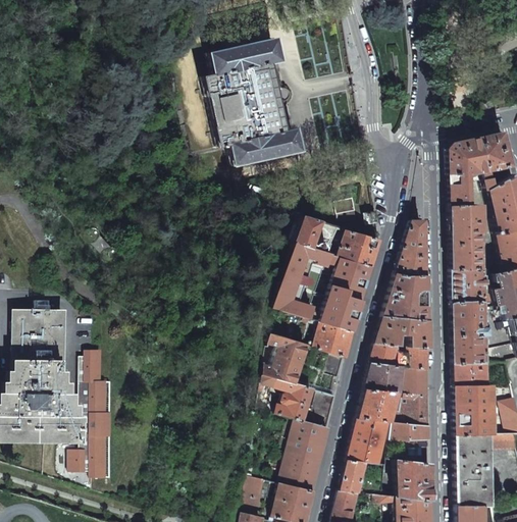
[(272,75),(270,63),(279,61),(278,56),(274,39),(266,40),(227,49),(225,39),(173,50),(179,77),(175,77),(193,158),(197,157),(201,172),(233,165),(299,151),(296,134),(294,127),(285,129),(281,117),(279,104),(277,96),(275,90),(272,75)]
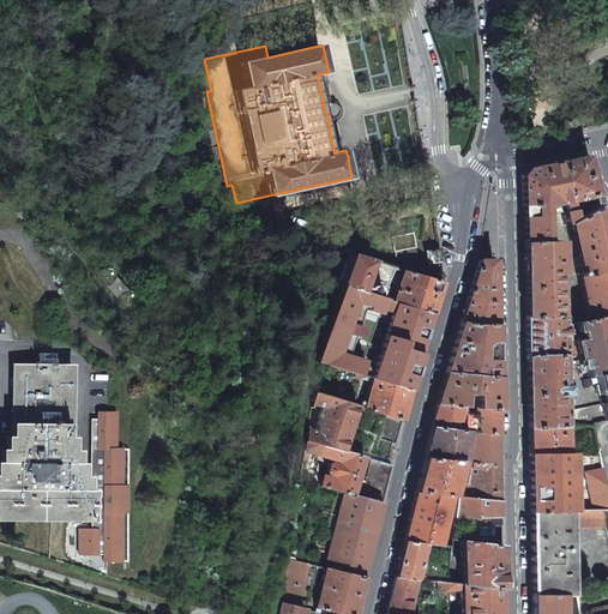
[(474,65),(464,66),(465,80),(475,79),(474,65)]
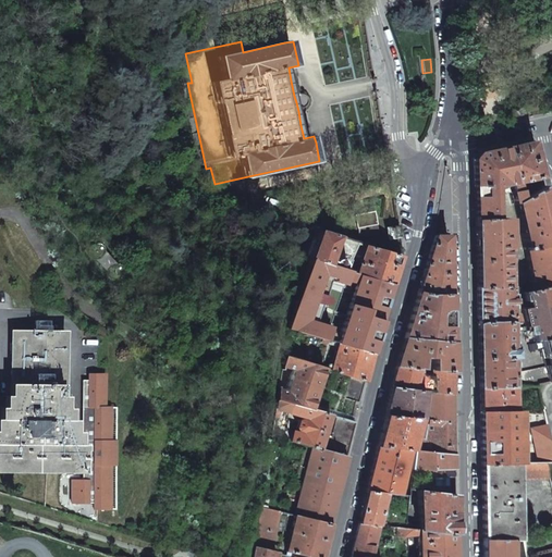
[(513,146),(522,182),(530,181),(546,177),(541,158),(538,140),(513,146)]
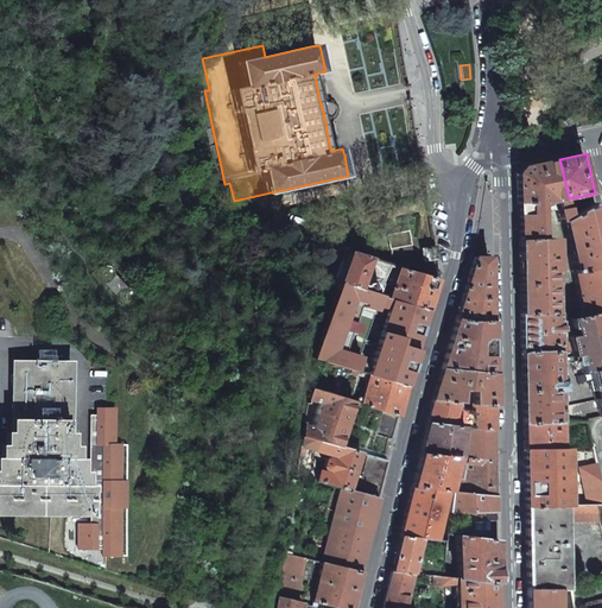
[(521,173),(524,241),(545,240),(545,238),(545,221),(557,219),(556,211),(562,209),(562,208),(570,207),(569,198),(559,159),(527,166),(521,173)]
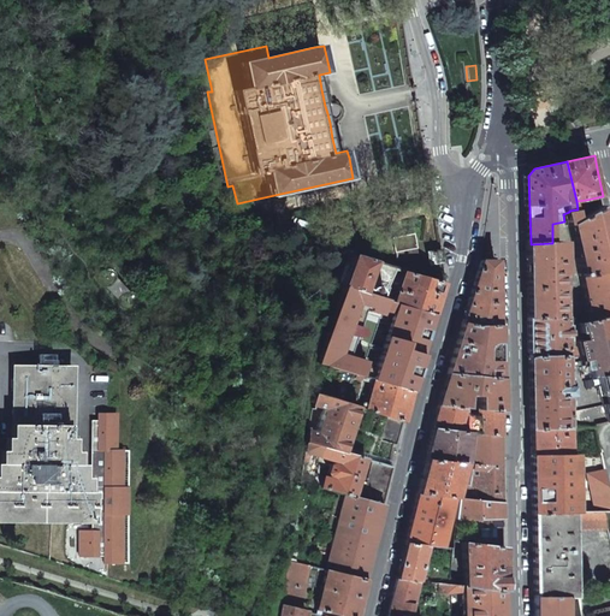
[(578,209),(580,220),(592,213),(586,200),(576,201),(578,209)]
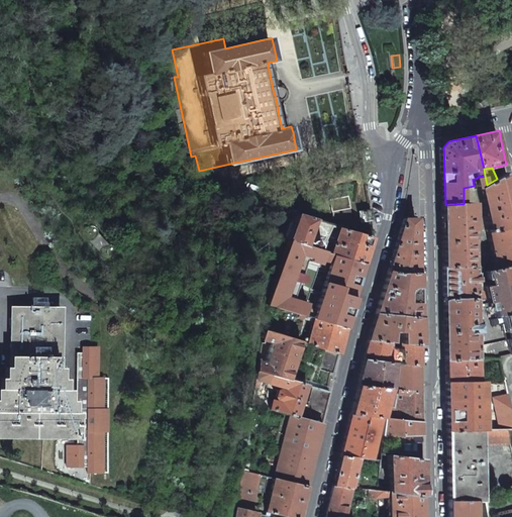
[(483,188),(492,231),(511,226),(511,188),(508,173),(506,173),(497,179),(487,185),(485,176),(478,177),(478,178),(481,188),(483,188)]
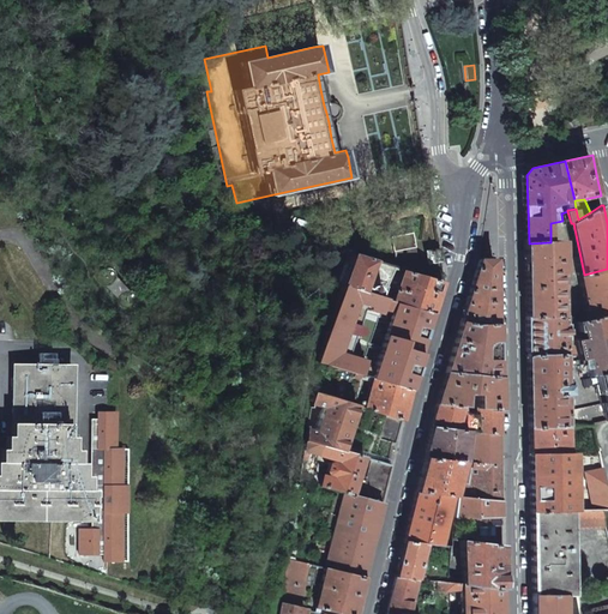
[(417,233),(397,238),(402,260),(422,257),(417,233)]
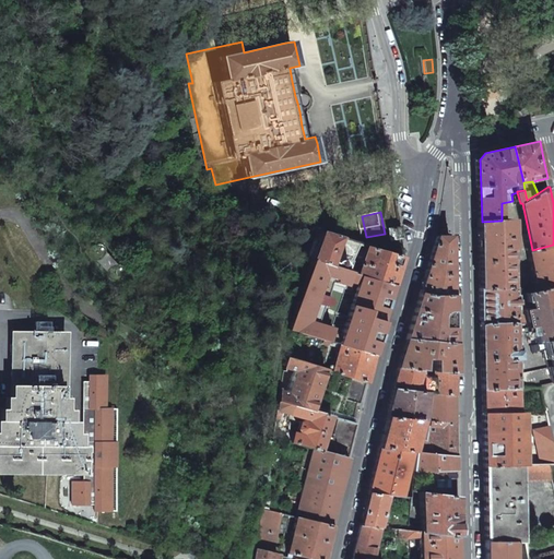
[(482,222),(483,288),(514,287),(513,248),(515,248),(514,218),(502,218),(502,221),(482,222)]
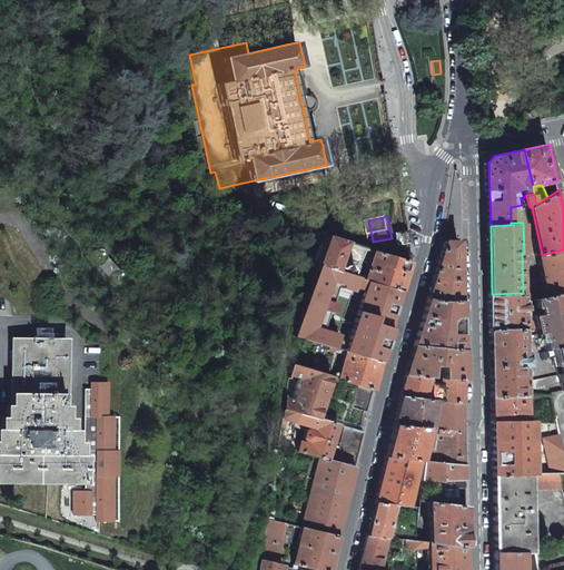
[(412,232),(401,233),(402,244),(413,243),(412,232)]
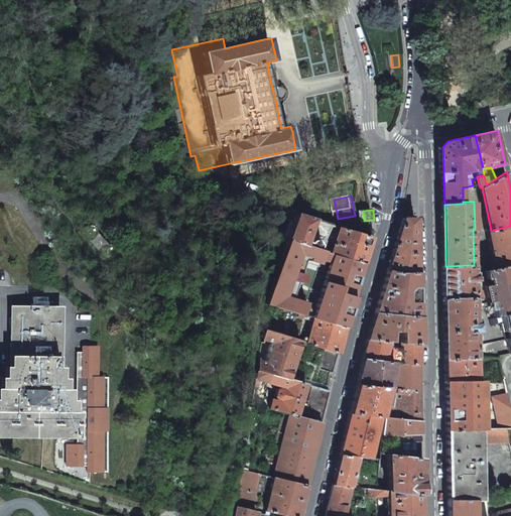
[(297,213),(289,240),(307,246),(315,219),(297,213)]
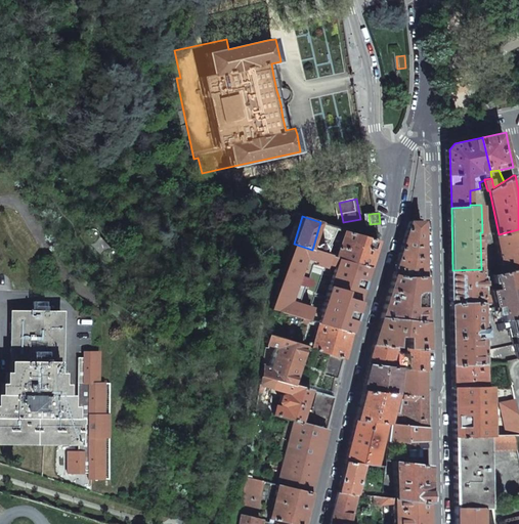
[(413,221),(397,274),(407,277),(427,276),(426,221),(413,221)]
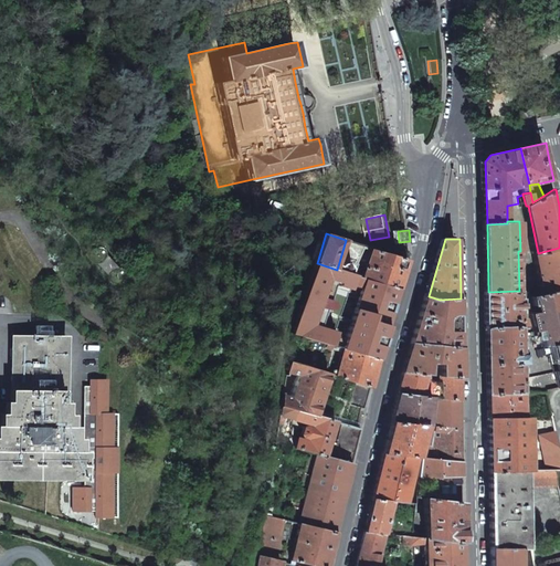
[(559,248),(538,253),(547,294),(559,292),(559,248)]
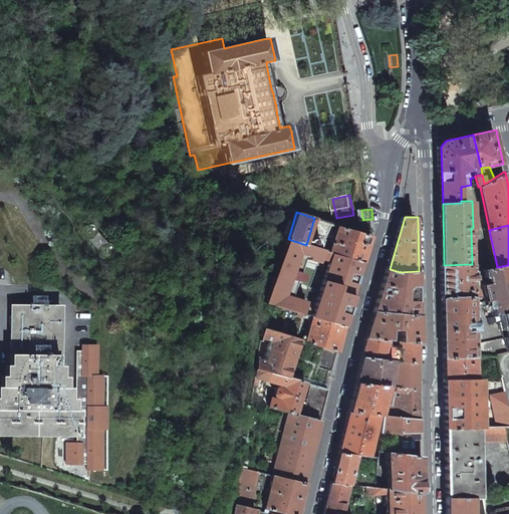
[(340,226),(333,253),(365,263),(369,249),(373,236),(340,226)]
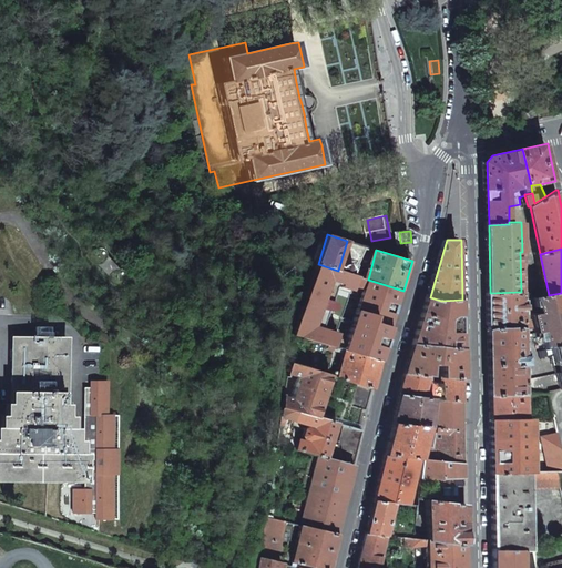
[(318,264),(298,335),(337,346),(341,336),(341,334),(333,331),(334,330),(329,328),(328,333),(318,331),(334,277),(345,281),(343,288),(346,290),(347,287),(354,290),(355,286),(358,276),(353,275),(341,272),(338,271),(318,264)]
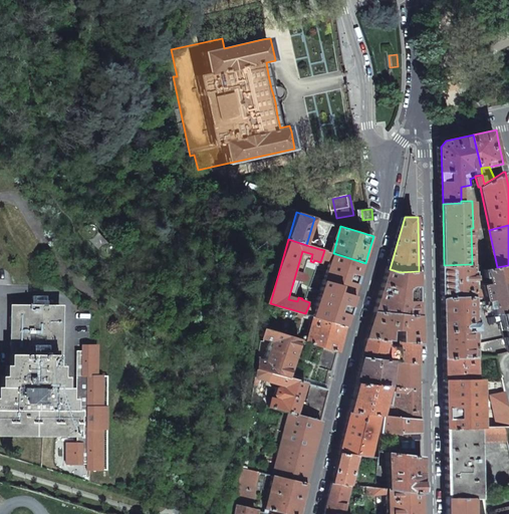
[(311,241),(309,246),(319,249),(320,244),(320,243),(320,241),(319,240),(317,239),(314,239),(312,239),(311,241)]
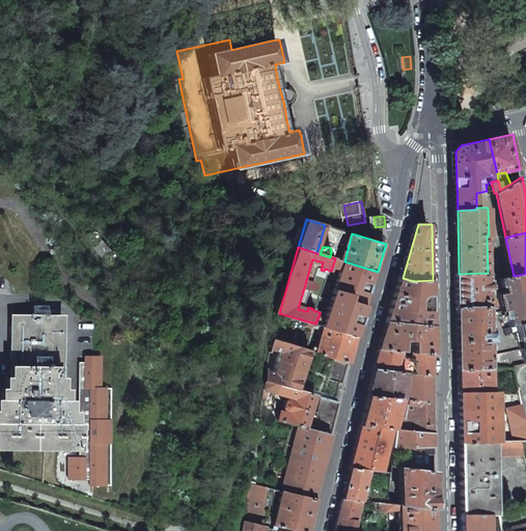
[(320,314),(315,324),(326,327),(358,337),(363,319),(372,286),(378,272),(344,261),(335,258),(332,268),(343,270),(340,281),(337,280),(336,285),(339,285),(338,290),(335,289),(334,292),(336,292),(335,297),(333,296),(332,299),(334,299),(333,303),(330,302),(329,307),(332,308),(329,318),(320,314)]
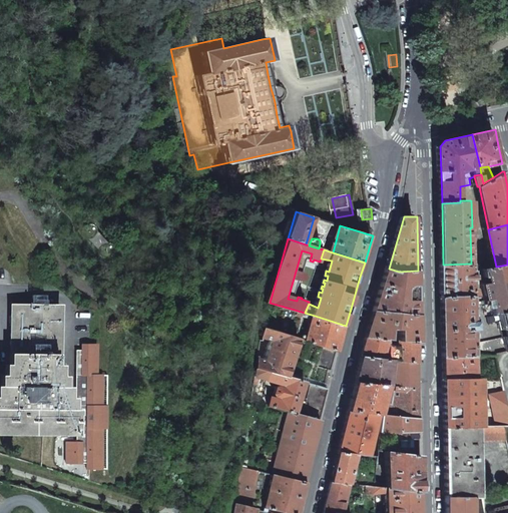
[(444,281),(444,297),(474,297),(487,297),(486,290),(474,293),(473,264),(471,264),(443,265),(444,281)]
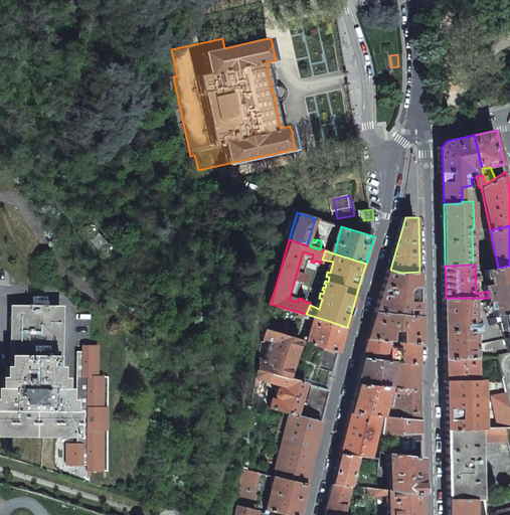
[(509,266),(498,268),(483,271),(488,291),(489,298),(490,302),(497,301),(498,306),(495,306),(497,315),(501,314),(506,313),(509,312),(509,266)]
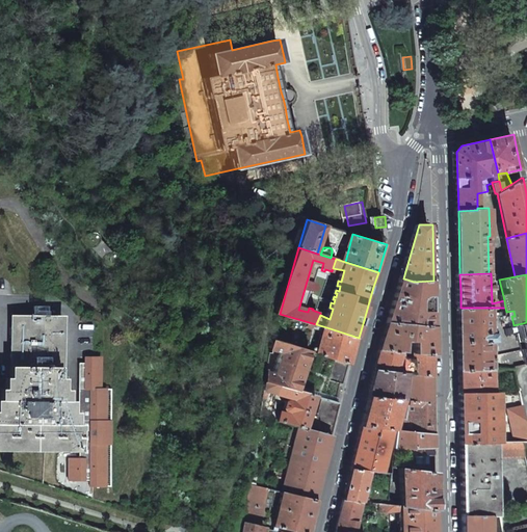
[(403,278),(391,322),(435,326),(433,281),(414,282),(403,278)]
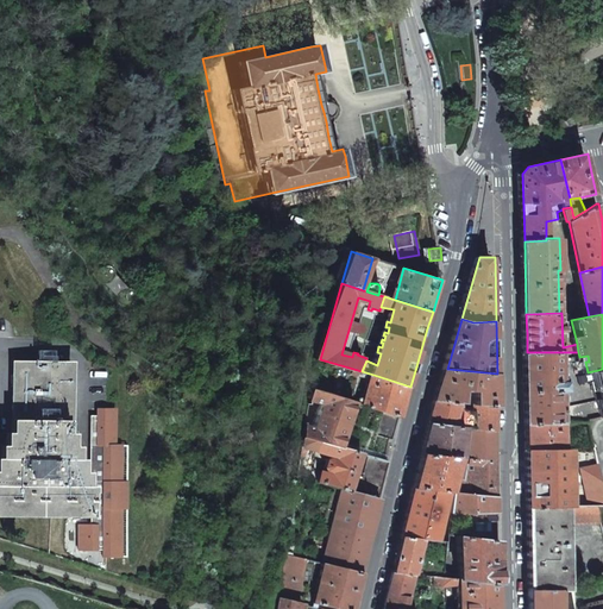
[(528,388),(528,424),(564,422),(563,352),(527,352),(528,388)]
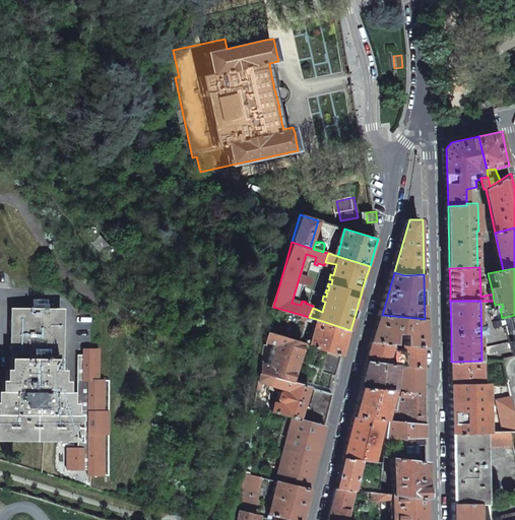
[(480,301),(481,361),(483,361),(506,360),(506,359),(514,356),(514,352),(508,326),(513,325),(511,316),(506,317),(502,318),(498,319),(495,305),(494,301),(480,301)]
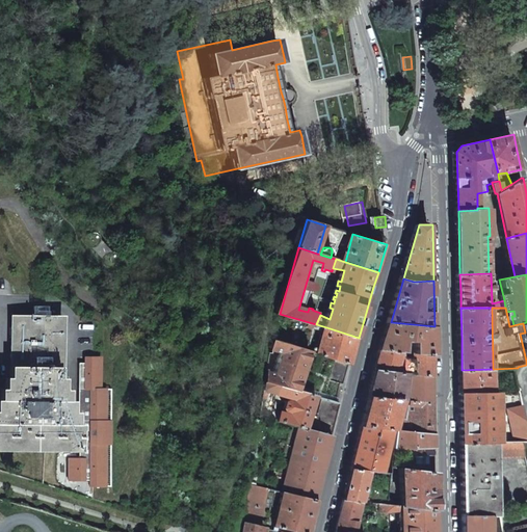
[(76,414),(76,413),(72,413),(72,401),(68,401),(68,390),(63,390),(63,378),(58,378),(59,367),(66,367),(66,318),(17,318),(16,367),(18,367),(18,378),(14,378),(14,390),(8,390),(8,401),(4,401),(4,413),(0,411),(0,447),(84,449),(83,459),(74,458),(73,480),(94,481),(94,486),(109,487),(109,446),(114,446),(114,421),(109,421),(110,390),(104,390),(105,357),(89,357),(89,364),(83,364),(83,414),(76,414)]
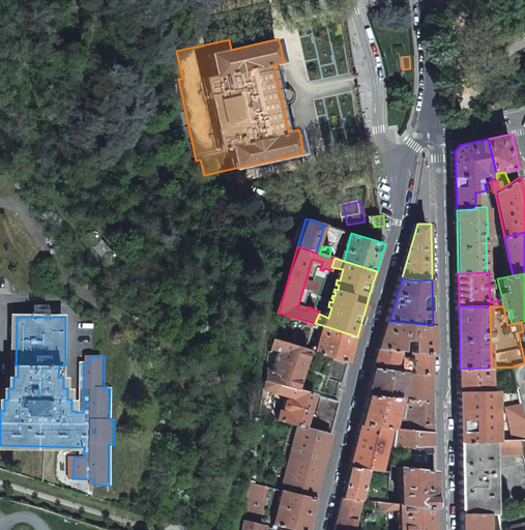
[(389,321),(381,348),(399,350),(405,351),(405,341),(414,341),(414,351),(414,352),(434,353),(433,325),(389,321)]
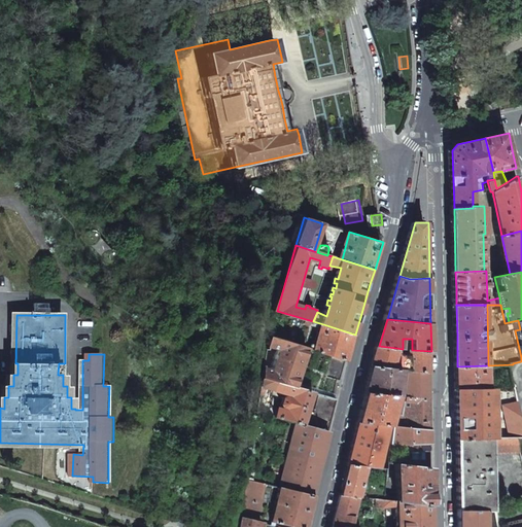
[(355,335),(323,324),(317,351),(335,356),(349,360),(352,347),(355,335)]
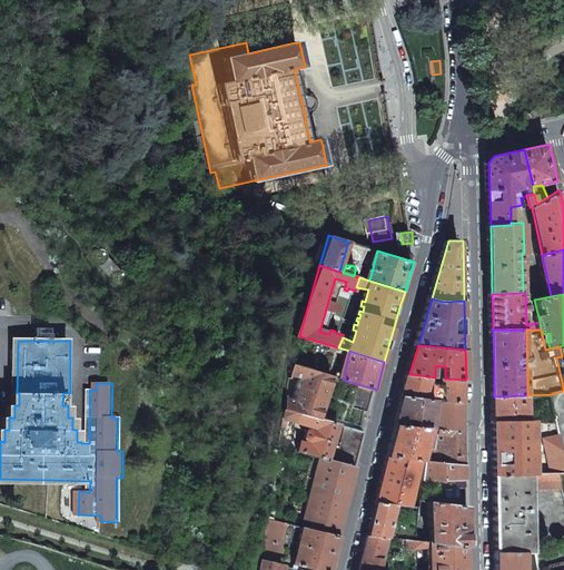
[(334,376),(295,364),(293,375),(304,379),(298,400),(289,397),(287,409),(322,419),(334,376)]
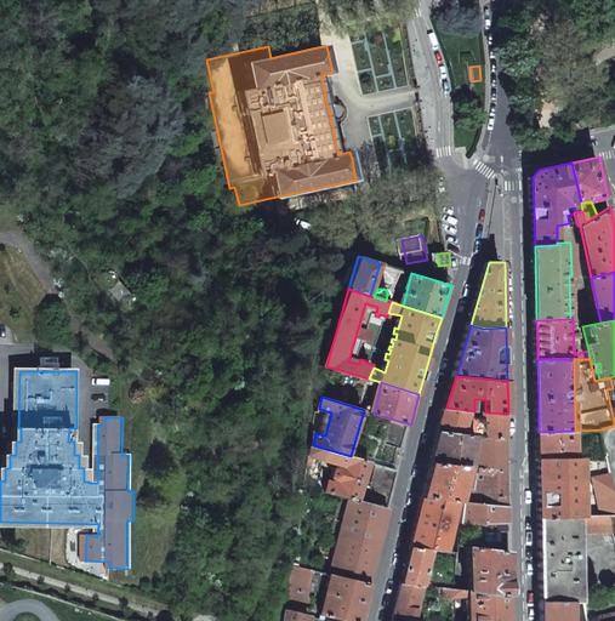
[(443,420),(440,432),(463,426),(467,410),(446,408),(443,420)]
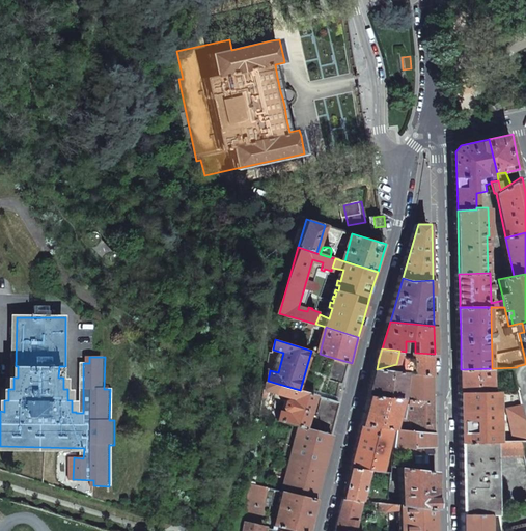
[(399,351),(396,364),(407,357),(406,352),(399,351)]
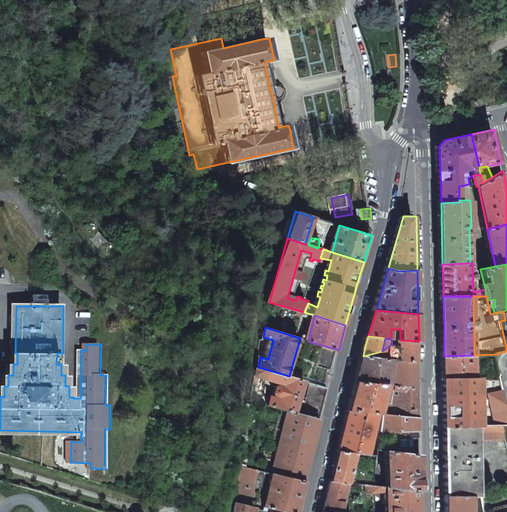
[(419,341),(400,340),(401,351),(401,360),(420,362),(419,352),(419,341)]
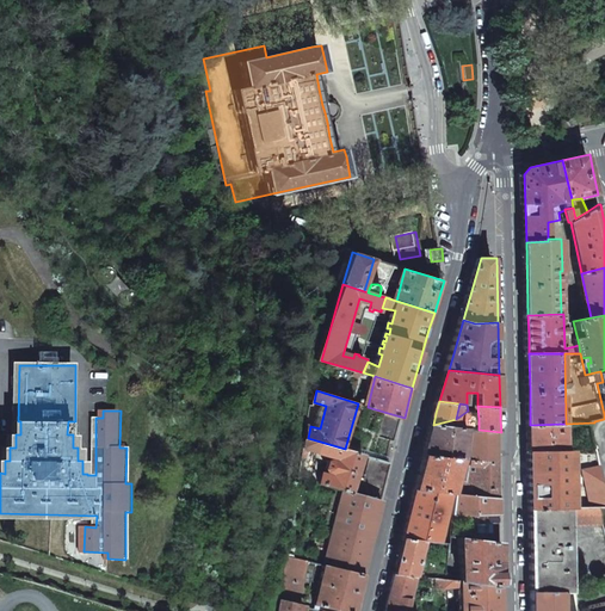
[(468,411),(468,429),(479,430),(479,419),(475,419),(474,413),(475,413),(475,412),(474,412),(468,411)]
